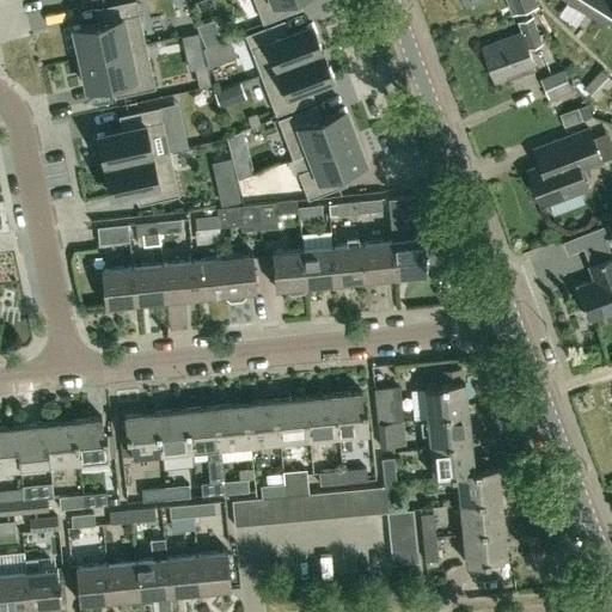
[(128,0),(103,6),(106,19),(96,22),(74,26),(80,57),(146,43),(135,0),(128,0)]
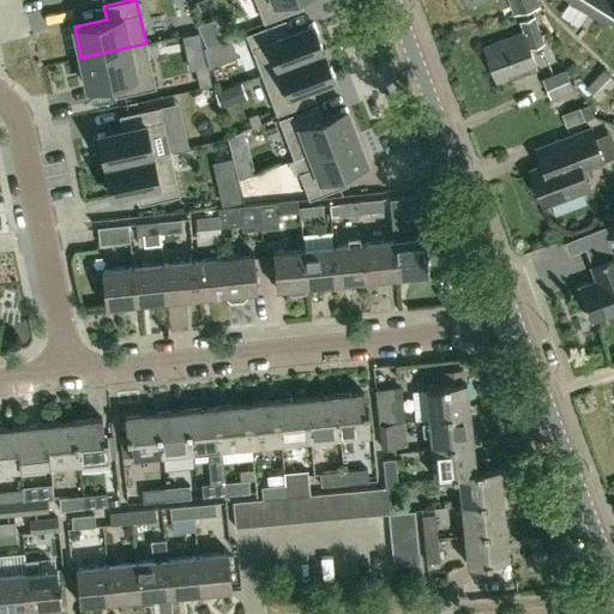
[(254,0),(264,22),(295,11),(290,0),(254,0)]
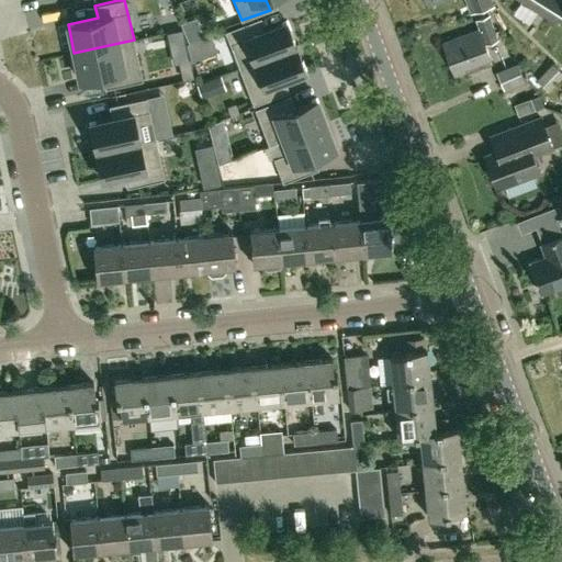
[(426,0),(427,2),(431,0),(467,0),(472,14),(491,7),(487,0),(426,0)]
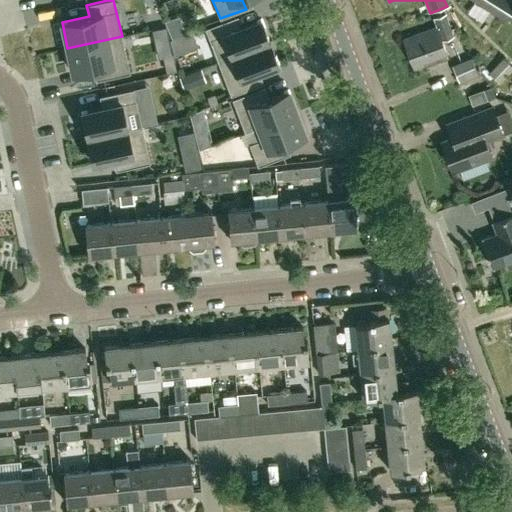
[(511,0),(471,0),(507,22),(511,13),(511,0)]
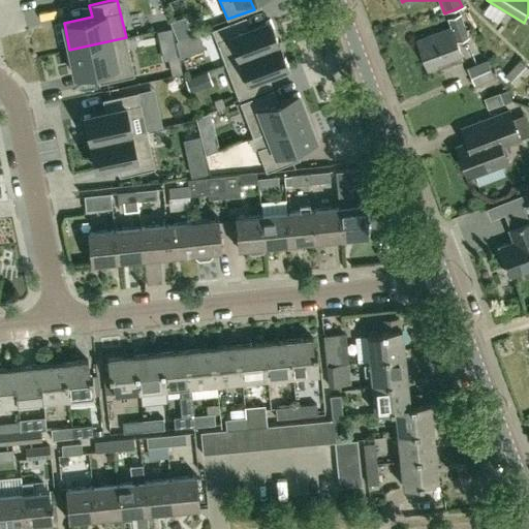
[(428,70),(462,58),(456,42),(468,37),(460,14),(447,19),(450,28),(416,40),(428,70)]
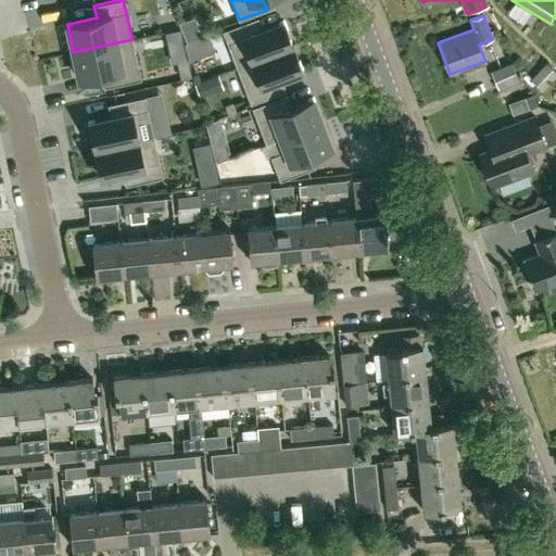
[(241,51),(247,62),(247,63),(293,46),(283,21),(265,28),(255,32),(251,20),(223,30),(232,54),(241,51)]
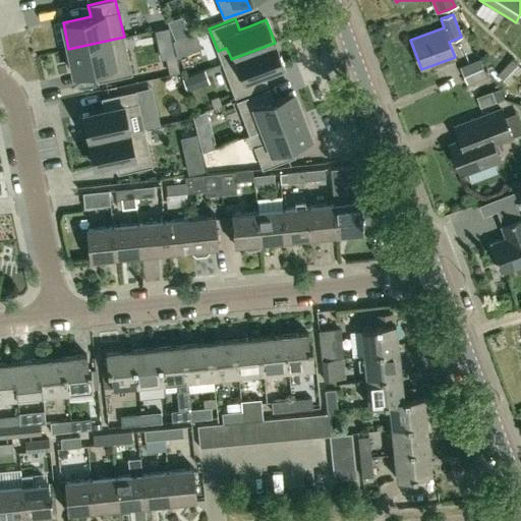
[(132,74),(124,37),(68,49),(74,74),(93,70),(102,68),(105,80),(132,74)]
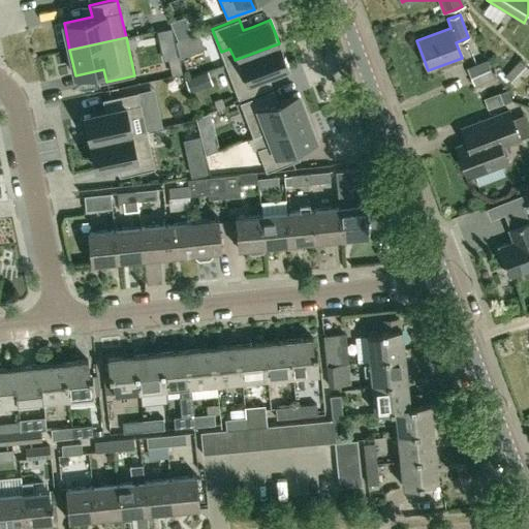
[(235,60),(235,59),(225,63),(239,98),(266,88),(260,76),(270,73),(287,66),(279,43),(235,60)]
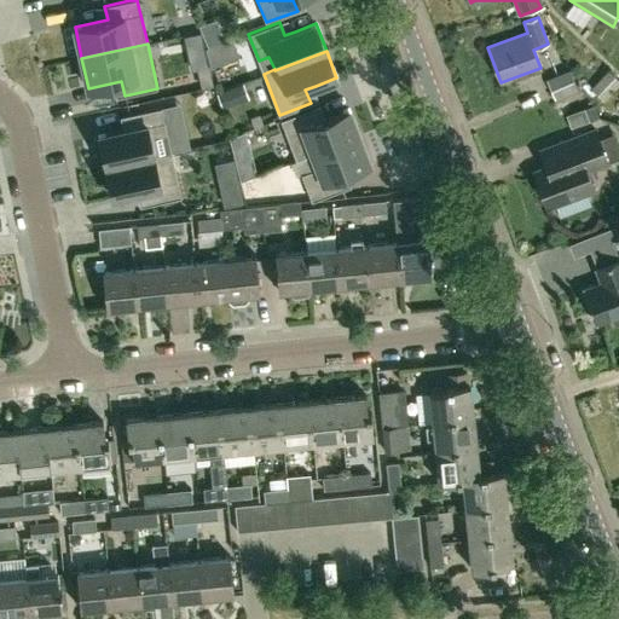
[(594,82),(609,65),(602,58),(586,75),(594,82)]
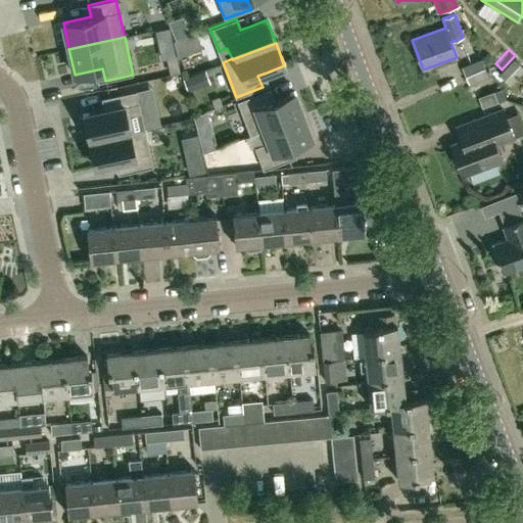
[(180,72),(176,54),(175,54),(165,56),(165,58),(170,74),(180,72)]
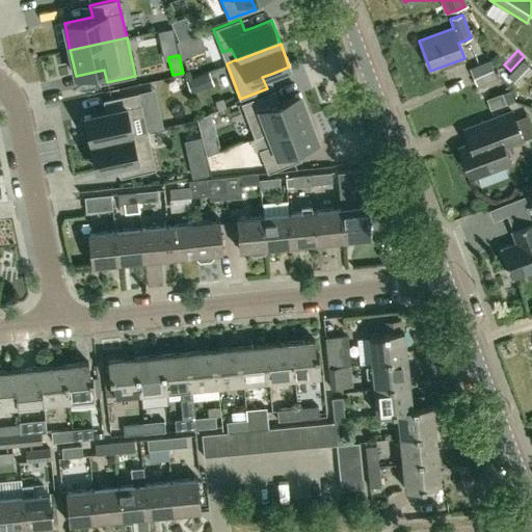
[(512,71),(519,79),(531,68),(531,64),(527,58),(512,71)]
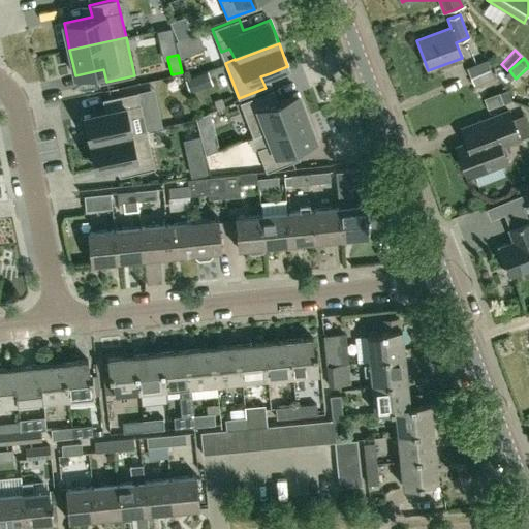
[(477,93),(488,89),(496,85),(486,59),(466,67),(477,93)]
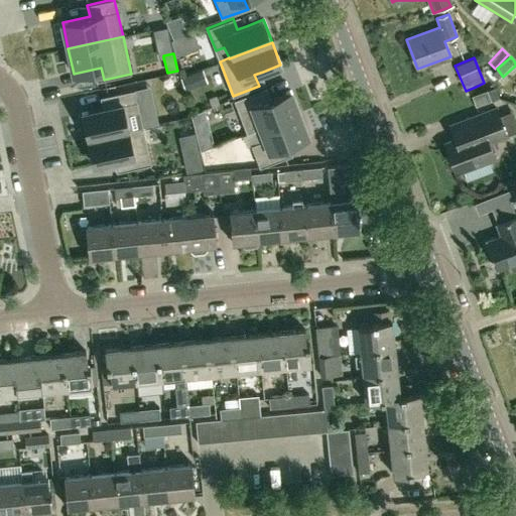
[(133,129),(133,128),(130,115),(139,113),(134,89),(107,95),(110,107),(100,109),(83,113),(88,139),(133,129)]
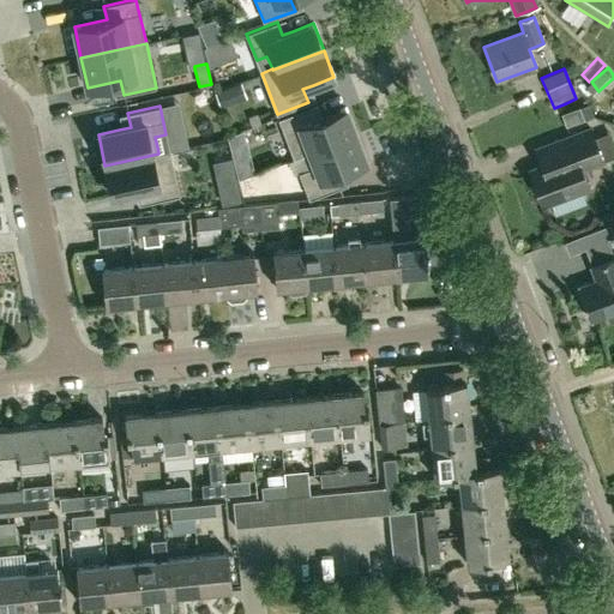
[(309,107),(278,119),(289,145),(305,139),(309,151),(309,152),(356,134),(345,108),(325,116),(314,120),(309,107)]
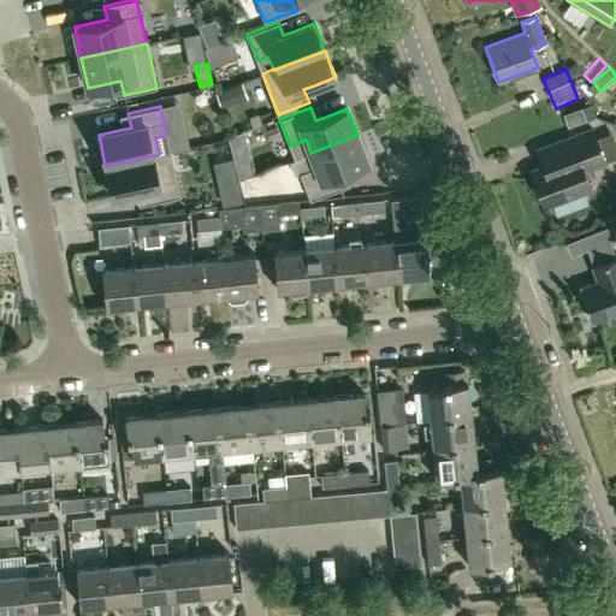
[(582,170),(604,161),(591,128),(535,149),(542,166),(531,170),(544,205),(590,188),(582,170)]
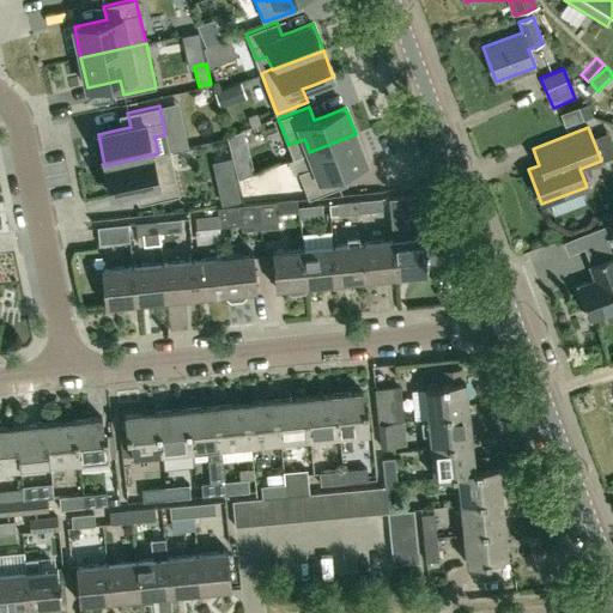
[(243,131),(226,137),(230,150),(247,144),(243,131)]
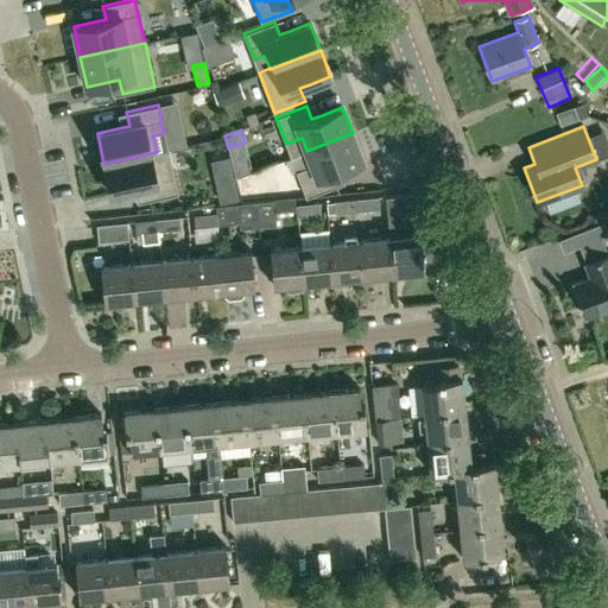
[(353,133),(306,151),(306,150),(302,152),(306,166),(296,171),(306,197),(337,185),(331,172),(342,168),(362,160),(353,133)]
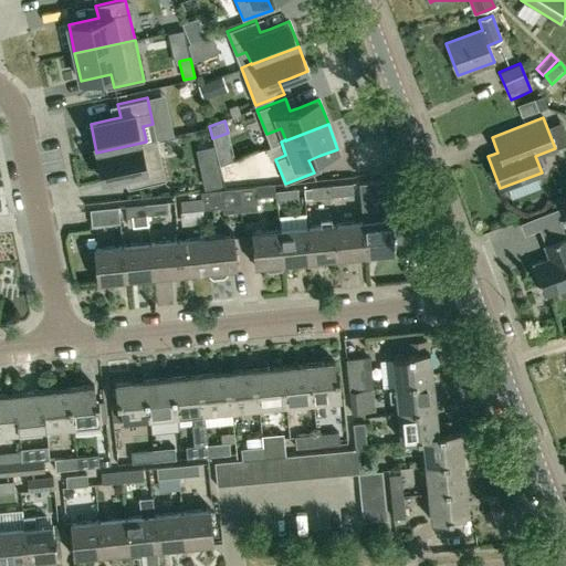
[(156,138),(146,140),(146,142),(96,153),(103,180),(123,176),(133,174),(136,187),(166,180),(156,138)]
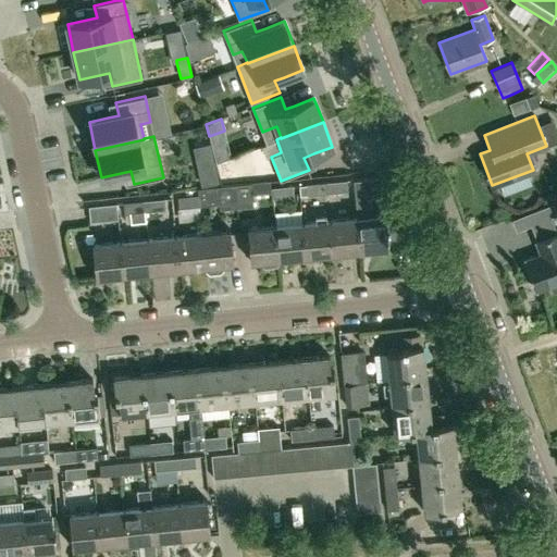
[(215,166),(198,171),(202,186),(219,183),(215,166)]
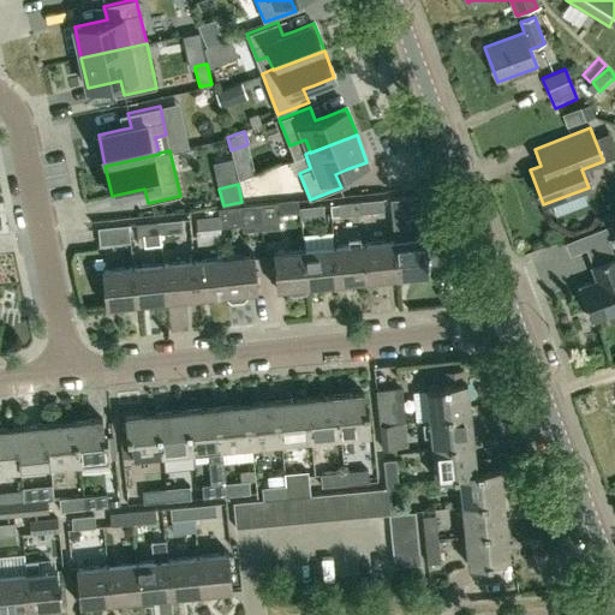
[(394,238),(398,276),(429,273),(425,234),(407,237),(411,233),(410,222),(406,219),(411,219),(408,196),(389,198),(394,238)]
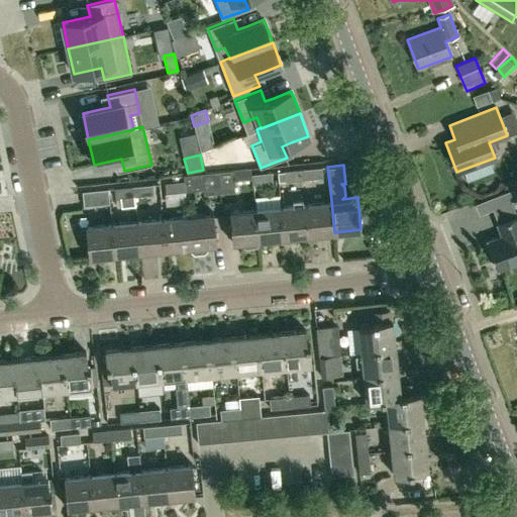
[(303,169),(304,180),(322,178),(321,168),(303,169)]
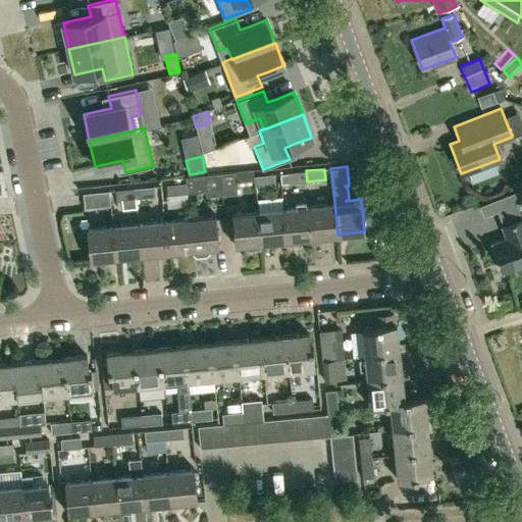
[(253,175),(253,170),(219,173),(221,195),(238,194),(237,188),(256,187),(255,175),(253,175)]
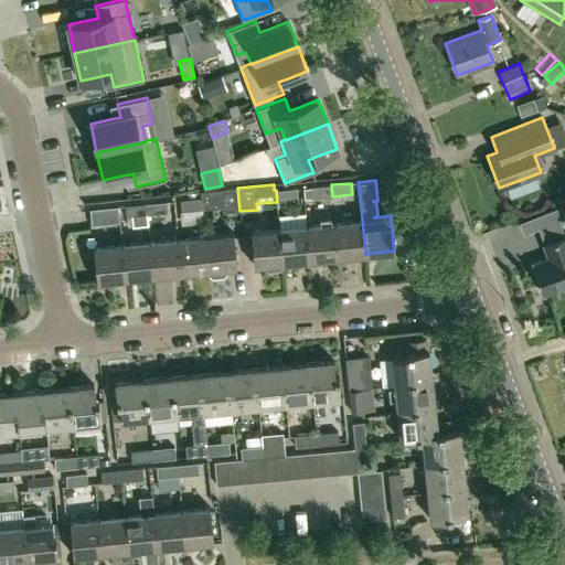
[(311,199),(332,196),(331,184),(310,187),(311,199)]
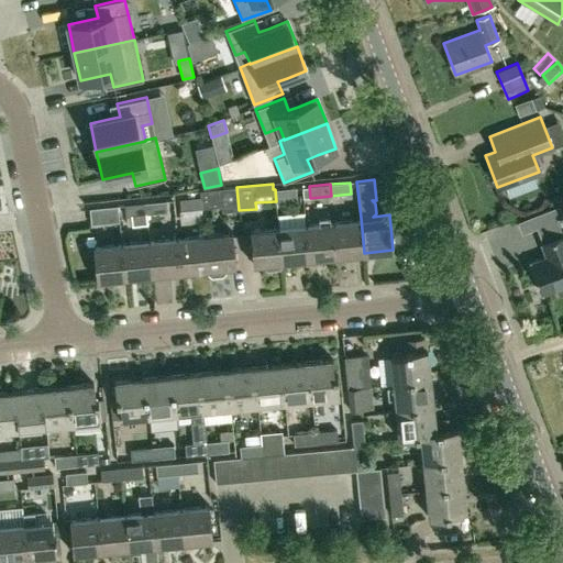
[(239,210),(236,187),(199,190),(200,197),(201,209),(221,207),(222,212),(239,210)]
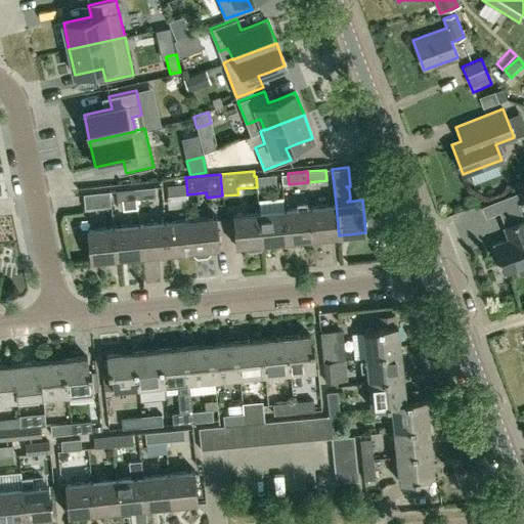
[(256,176),(257,187),(275,185),(274,175),(271,175),(256,176)]
